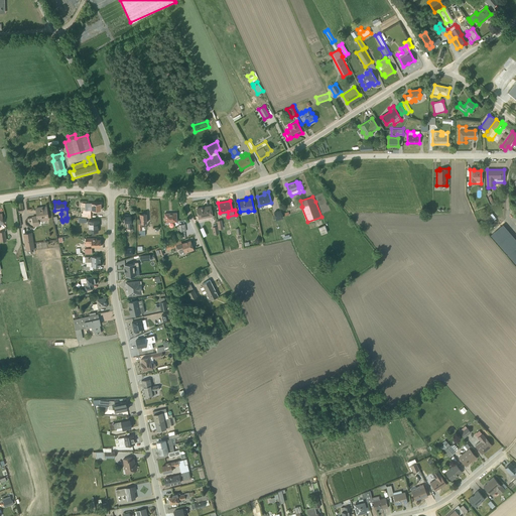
[(101,203),(85,203),(85,208),(83,208),(83,214),(81,214),(81,218),(87,218),(91,218),(91,210),(101,210),(101,203)]
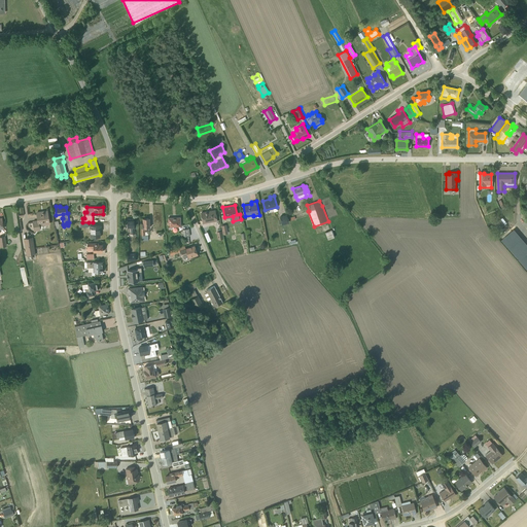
[(49,224),(47,210),(37,212),(38,220),(32,220),(34,231),(40,230),(40,225),(49,224)]
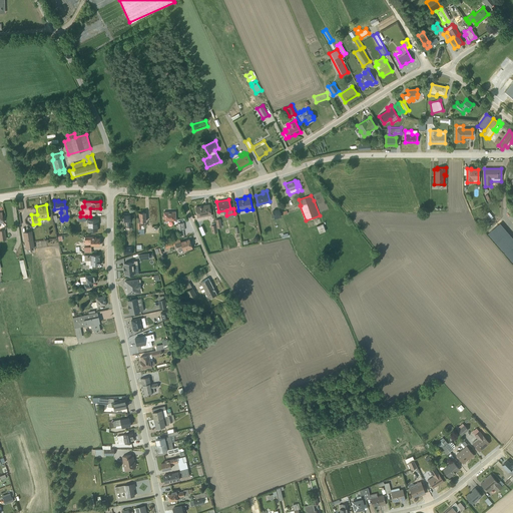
[(209,204),(195,206),(197,216),(210,214),(209,204)]
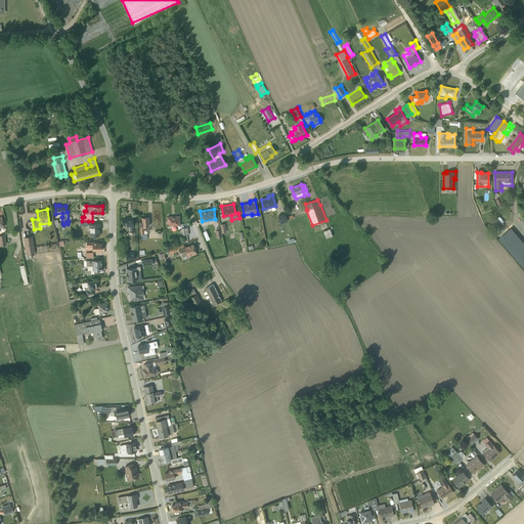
[(285,213),(277,215),(280,223),(287,221),(285,213)]
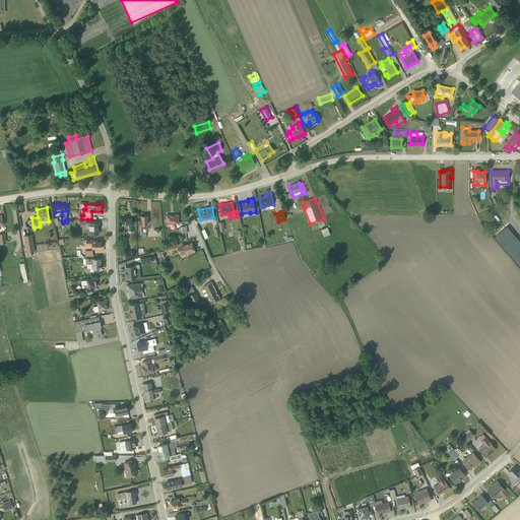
[(166,214),(167,223),(178,222),(178,214),(166,214)]
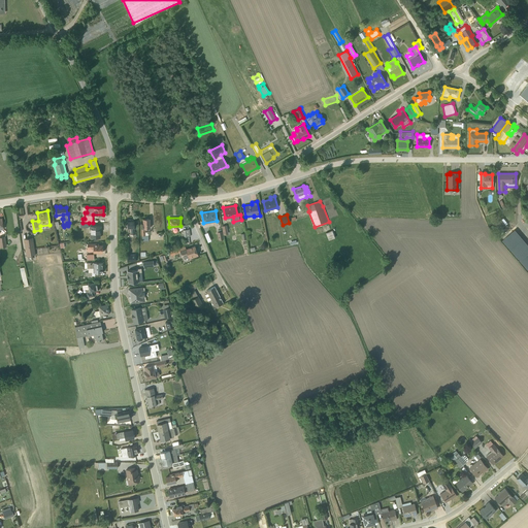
[(143,224),(141,224),(142,240),(149,240),(149,235),(145,235),(145,228),(150,228),(150,219),(142,219),(143,224)]
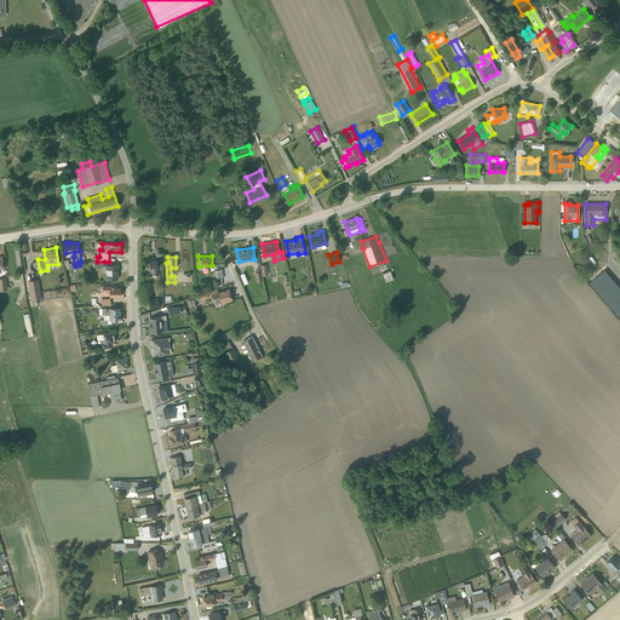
[(154,275),(158,275),(158,258),(149,258),(150,263),(148,263),(149,268),(154,268),(154,275)]
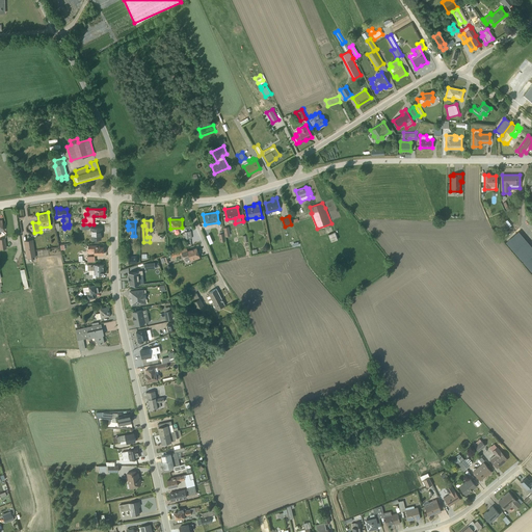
[(91,231),(91,239),(101,239),(101,232),(102,232),(102,228),(89,228),(89,231),(91,231)]
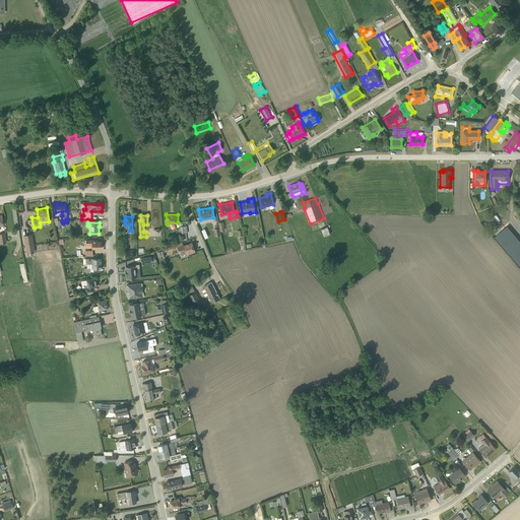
[(519,238),(508,224),(497,235),(519,261),(519,238)]
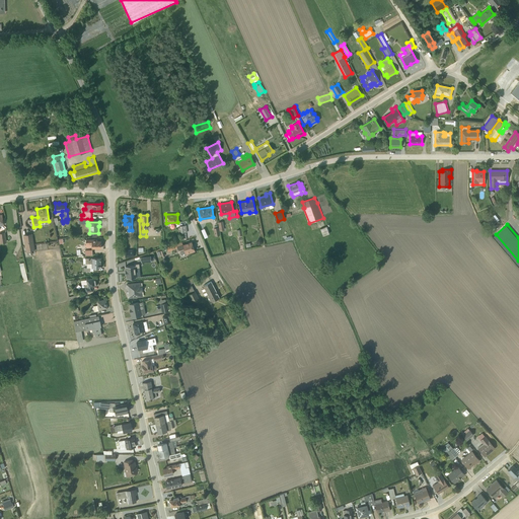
[(180,231),(180,237),(186,236),(186,232),(187,232),(187,225),(179,225),(179,227),(177,227),(178,231),(180,231)]
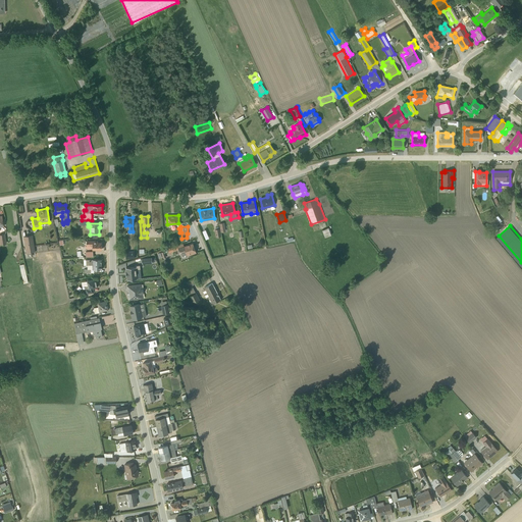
[(328,227),(322,230),(324,237),(330,235),(328,227)]
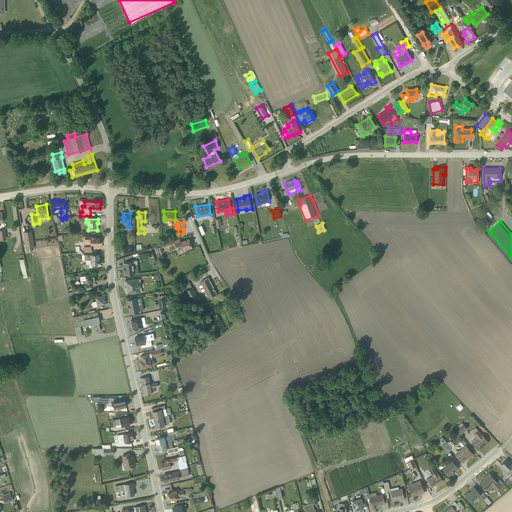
[(34,246),(32,230),(24,231),(26,247),(34,246)]
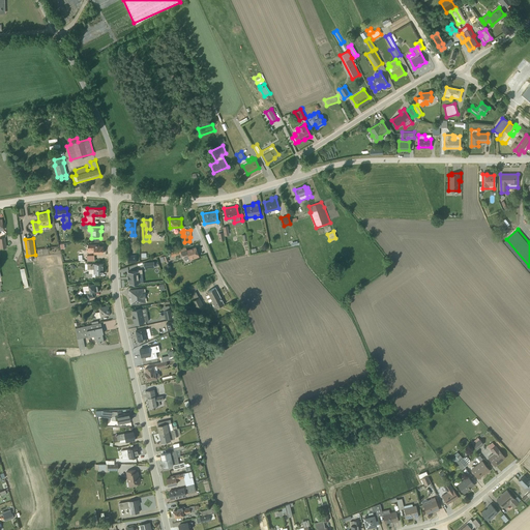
[(93,249),(93,254),(102,253),(102,245),(98,245),(98,244),(88,244),(88,249),(93,249)]
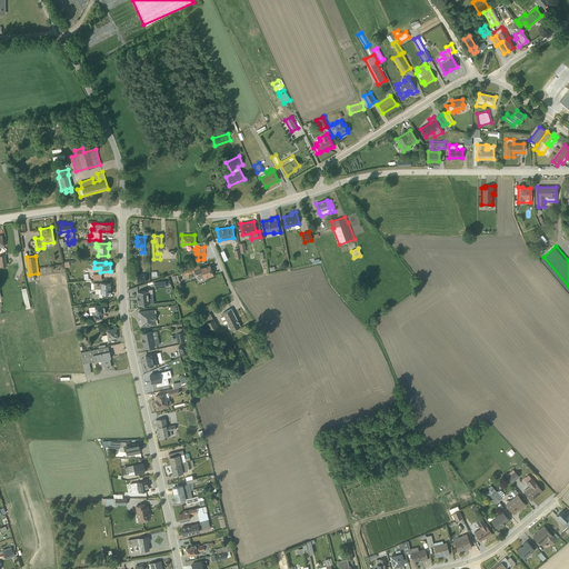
[(208,277),(212,276),(209,265),(200,268),(199,266),(182,271),(183,276),(193,272),(195,276),(196,276),(197,278),(202,276),(202,278),(208,276),(208,277)]
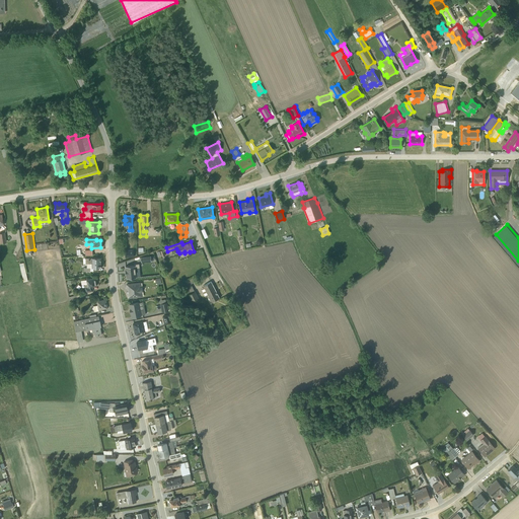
[(100,263),(100,257),(85,258),(85,264),(87,264),(87,268),(83,268),(83,272),(90,271),(90,268),(100,267),(100,263)]
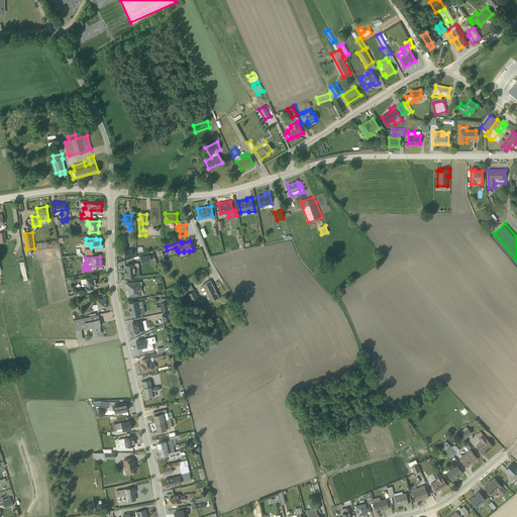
[(138,263),(133,263),(133,264),(125,265),(125,269),(124,269),(124,273),(125,273),(126,277),(135,276),(134,267),(138,267),(138,263)]
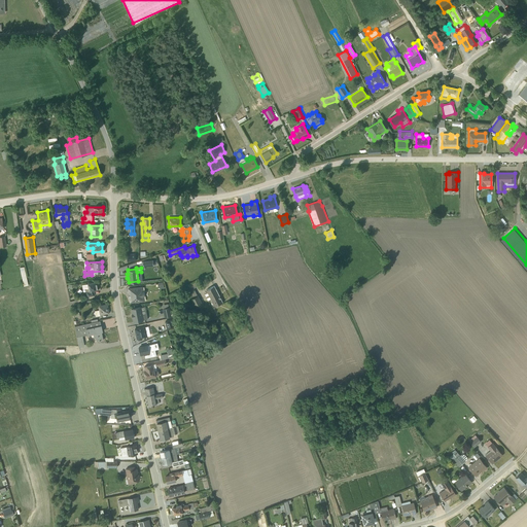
[(203,305),(194,288),(202,284),(200,279),(191,283),(191,284),(185,287),(194,302),(188,305),(192,311),(203,305)]
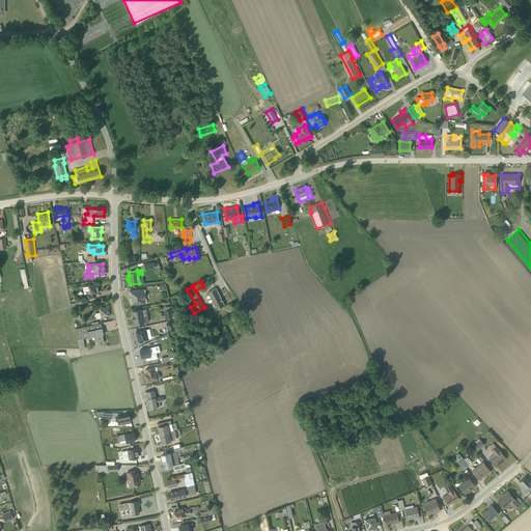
[(87,295),(87,299),(95,298),(94,292),(98,292),(96,289),(99,289),(98,285),(96,285),(96,284),(83,287),(84,291),(86,291),(87,294),(87,295)]
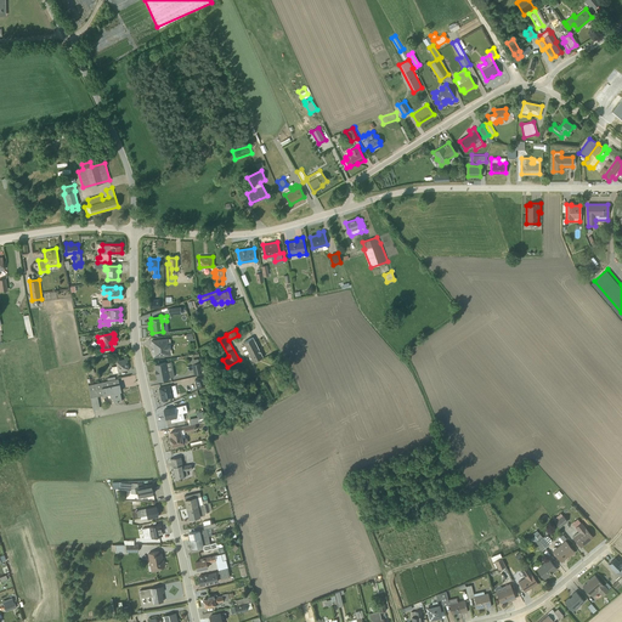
[(261,357),(263,356),(253,338),(243,343),(246,345),(242,346),(246,356),(249,354),(253,361),(258,358),(260,361),(263,360),(261,357)]
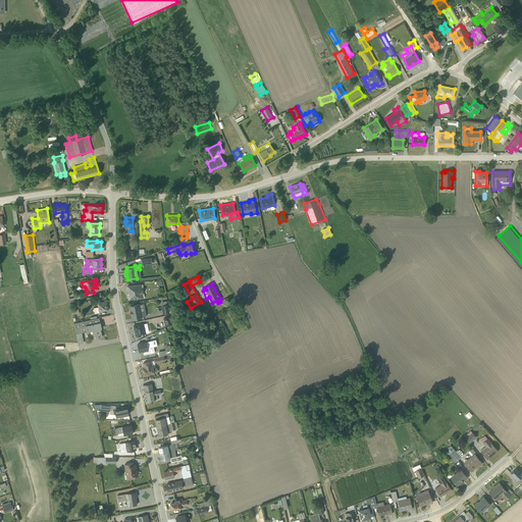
[(141,284),(126,285),(128,299),(143,297),(141,284)]
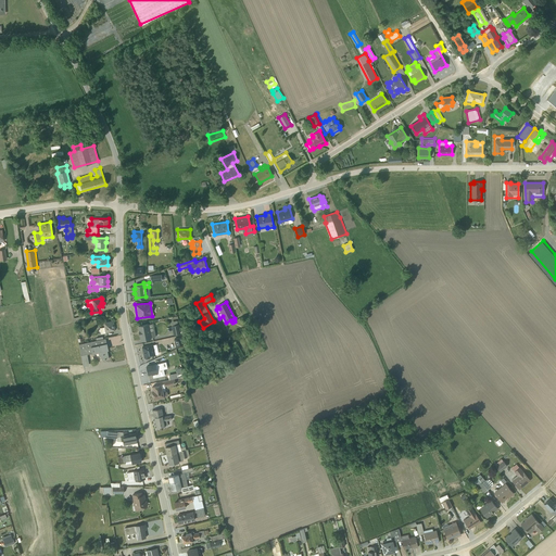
[(113,320),(103,323),(104,327),(100,328),(101,333),(105,332),(105,331),(114,330),(113,320)]
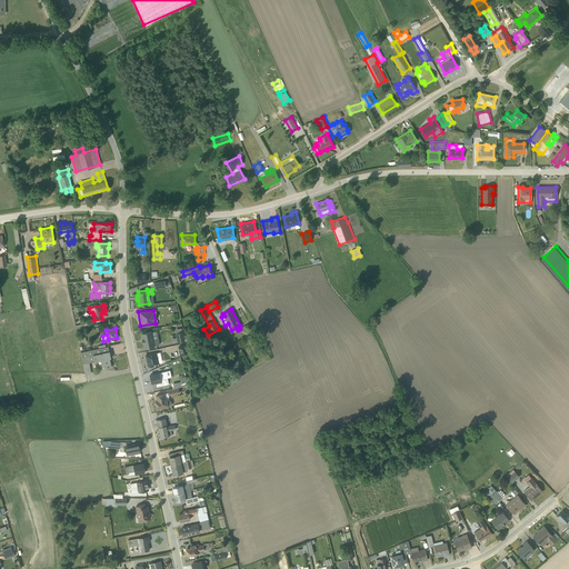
[(151,331),(141,333),(142,339),(142,342),(143,342),(145,348),(159,345),(157,331),(152,331),(151,331)]
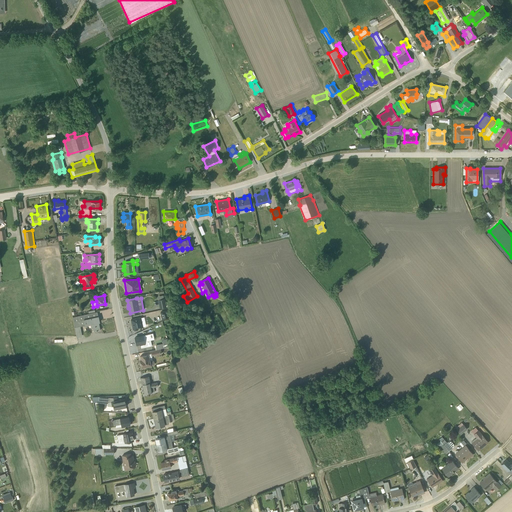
[(165,298),(158,299),(160,307),(166,306),(165,298)]
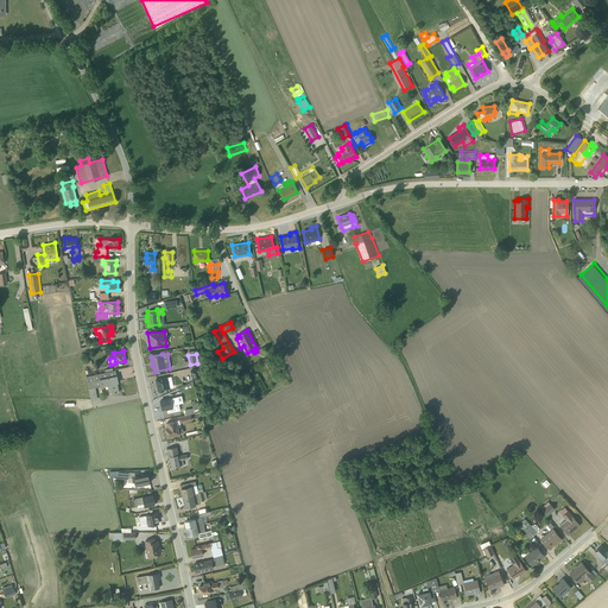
[(106,372),(86,377),(90,396),(96,394),(95,387),(108,385),(108,390),(109,388),(111,393),(119,391),(116,382),(118,382),(115,371),(113,371),(112,368),(105,369),(106,372)]
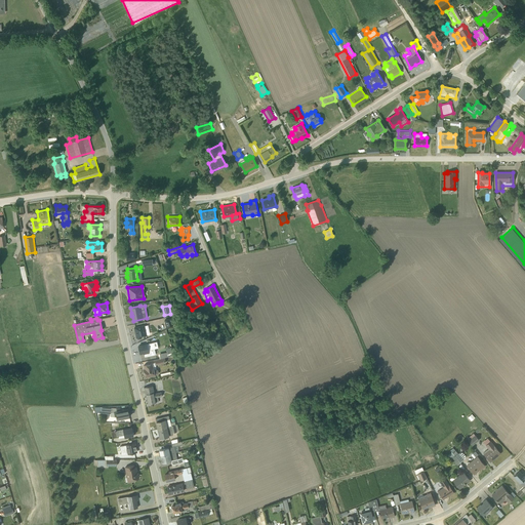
[(145,325),(134,327),(136,337),(138,338),(142,337),(143,336),(147,335),(145,325)]
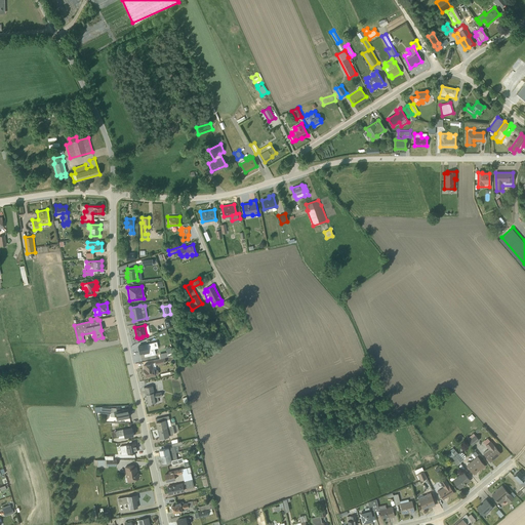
[(157,341),(138,346),(139,353),(144,352),(144,354),(155,352),(154,349),(158,348),(157,341)]
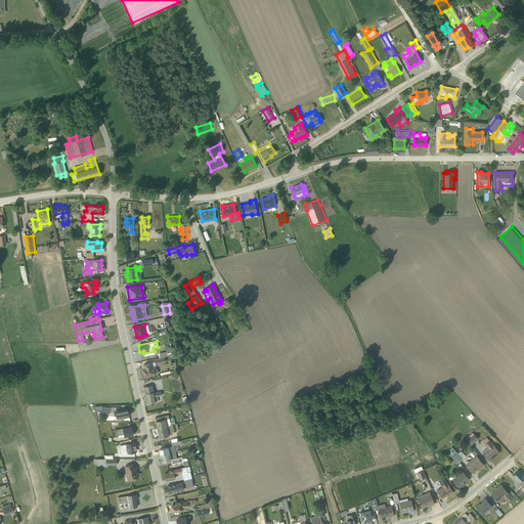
[(166,348),(159,350),(160,354),(163,353),(164,356),(167,355),(166,348)]
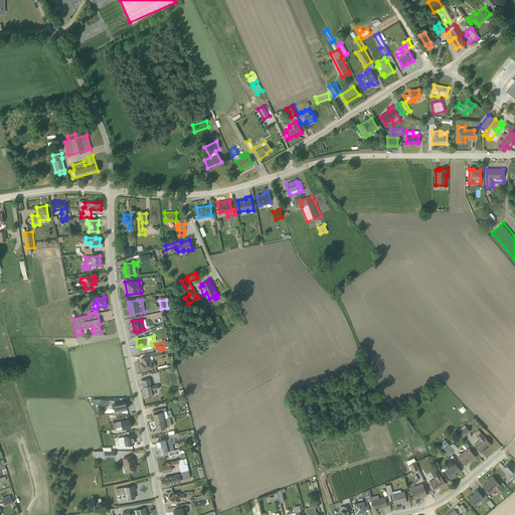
[(141,364),(143,370),(154,367),(155,366),(155,363),(153,362),(152,355),(141,358),(142,364),(141,364)]
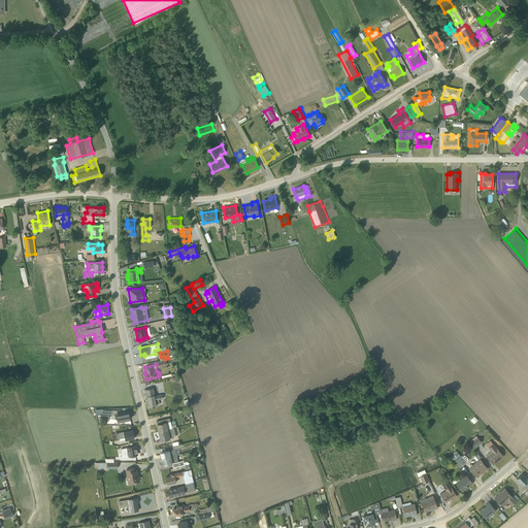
[(154,388),(145,389),(149,406),(160,403),(159,399),(163,398),(162,394),(155,395),(154,388)]
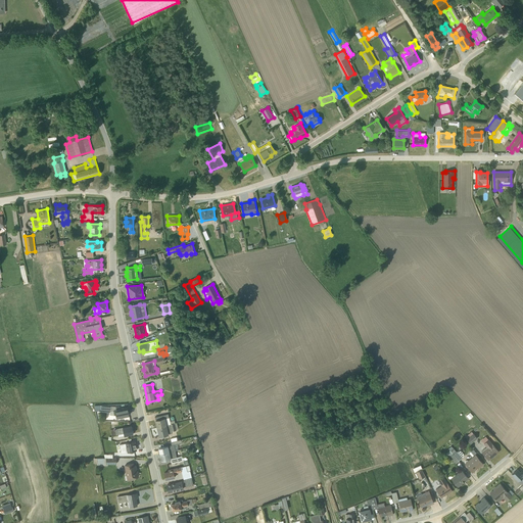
[(120,407),(105,406),(105,407),(102,407),(102,411),(120,412),(121,417),(129,415),(128,407),(120,409),(120,407)]
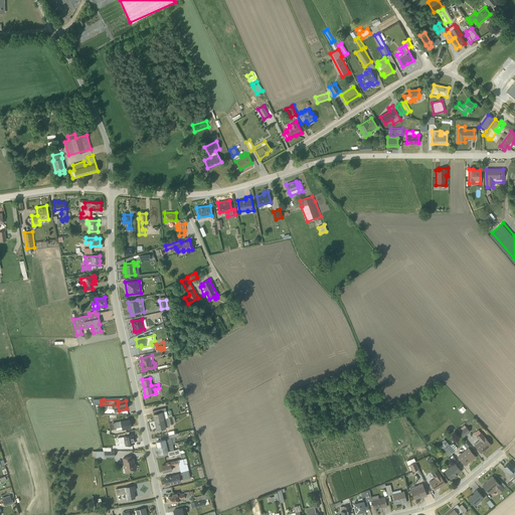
[(155,420),(172,416),(171,413),(167,414),(165,407),(152,410),(155,420)]
